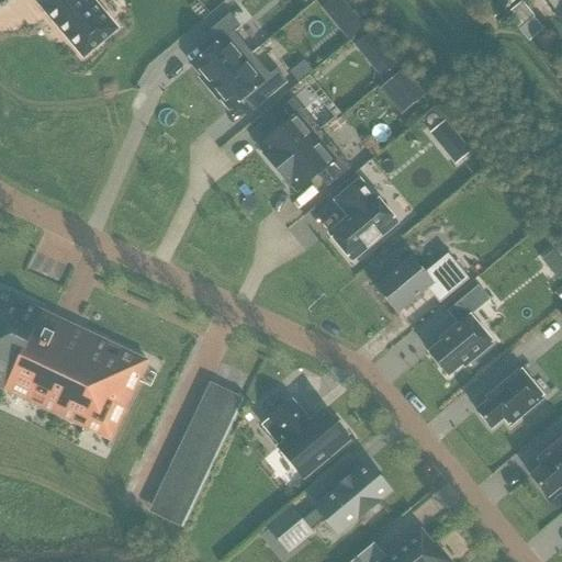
[(94,0),(37,0),(85,55),(117,26),(94,0)]
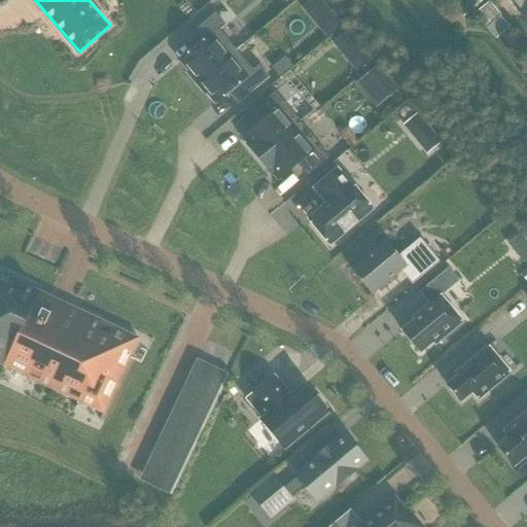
[(320,0),(310,0),(302,7),(327,37),(342,25),(320,0)]
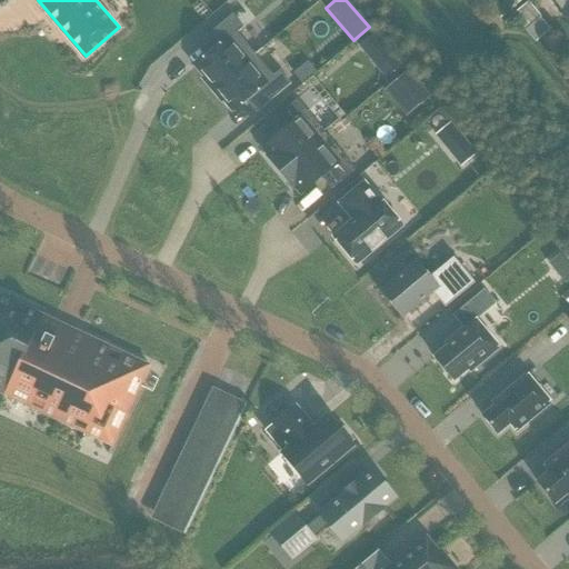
[(528,32),(536,41),(550,29),(540,17),(541,16),(528,0),(512,13),(528,32)]
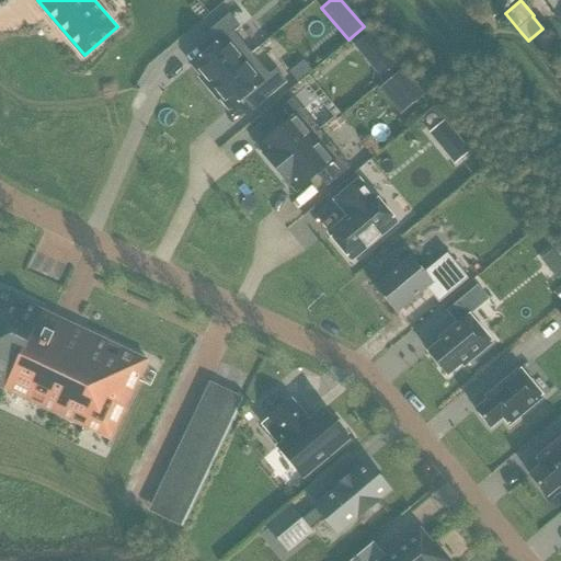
[(560,0),(546,0),(556,12),(560,7),(560,0)]
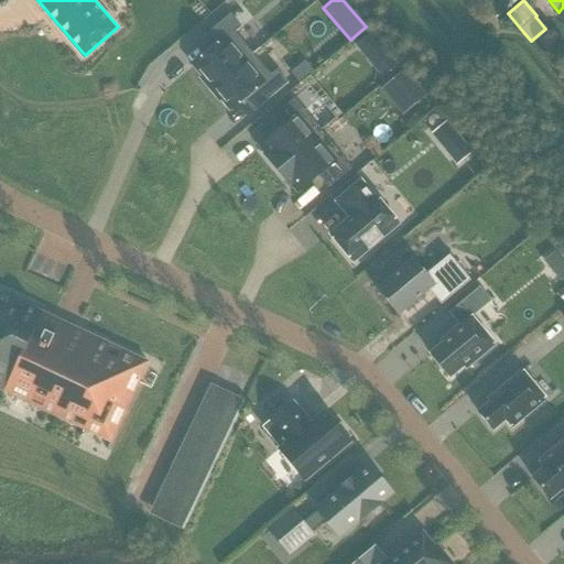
[(242,28),(231,14),(204,36),(215,50),(193,67),(202,77),(201,78),(210,90),(253,54),(236,33),(242,28)]
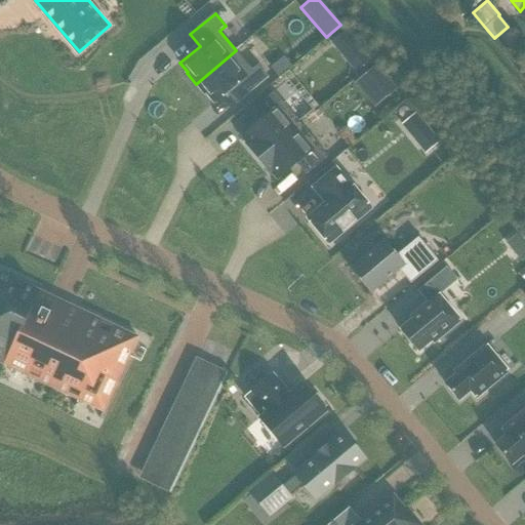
[(252,71),(236,50),(196,84),(205,94),(206,93),(214,104),(234,87),(244,98),(269,78),(258,66),(252,71)]
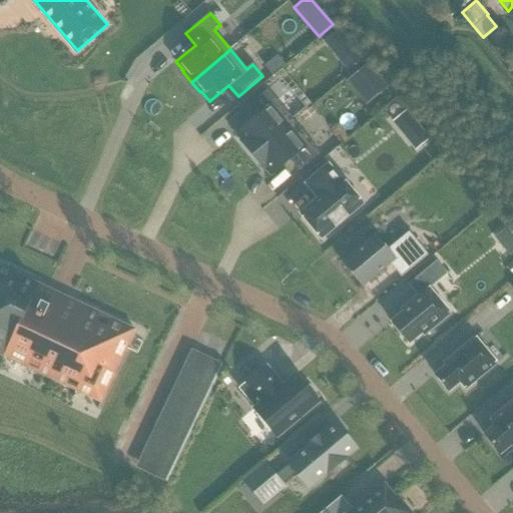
[(278,56),(267,66),(273,74),(285,64),(278,56)]
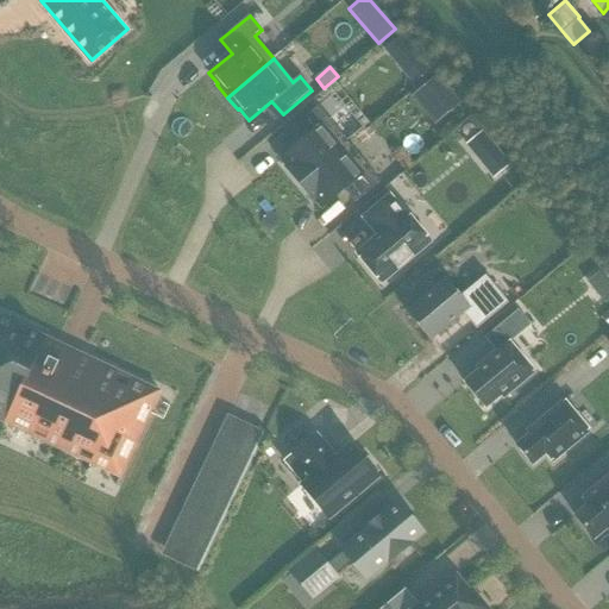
[(435,74),(422,83),(447,113),(459,102),(435,74)]
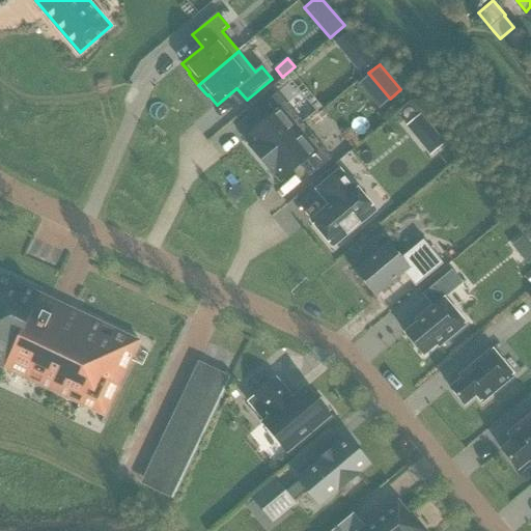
[(262,162),(305,126),(278,93),(256,112),(266,123),(247,138),(253,146),(251,147),(262,162)]
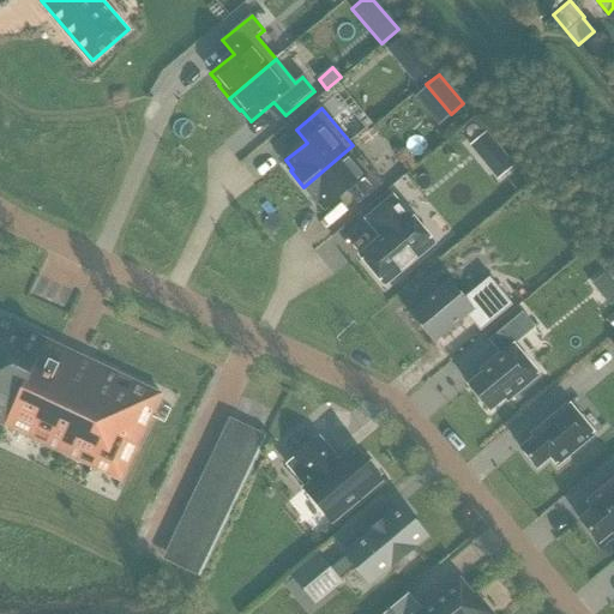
[(384,184),(353,145),(304,187),(317,203),(320,200),(327,210),(348,192),(359,205),(384,184)]
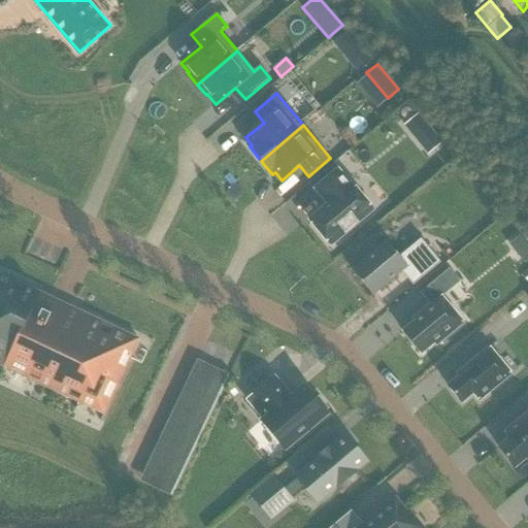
[(373,210),(337,169),(314,189),(327,204),(308,219),(331,245),(373,210)]
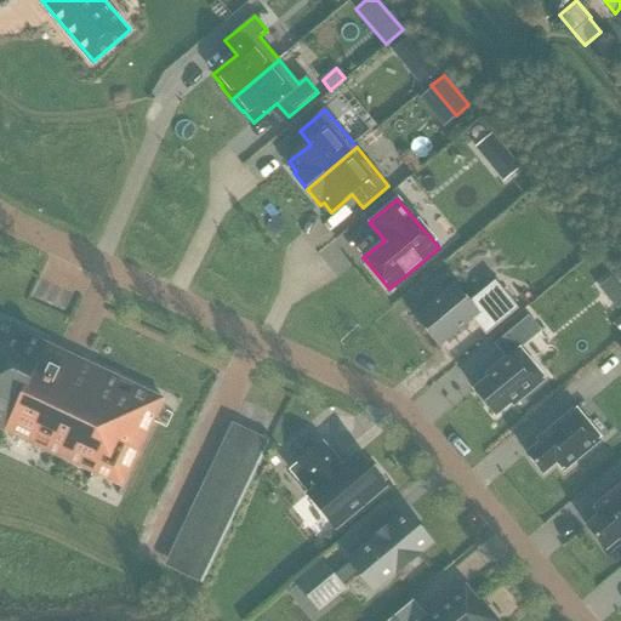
[(519,308),(496,280),(471,301),(455,284),(415,318),(439,347),(473,320),(486,336),(519,308)]
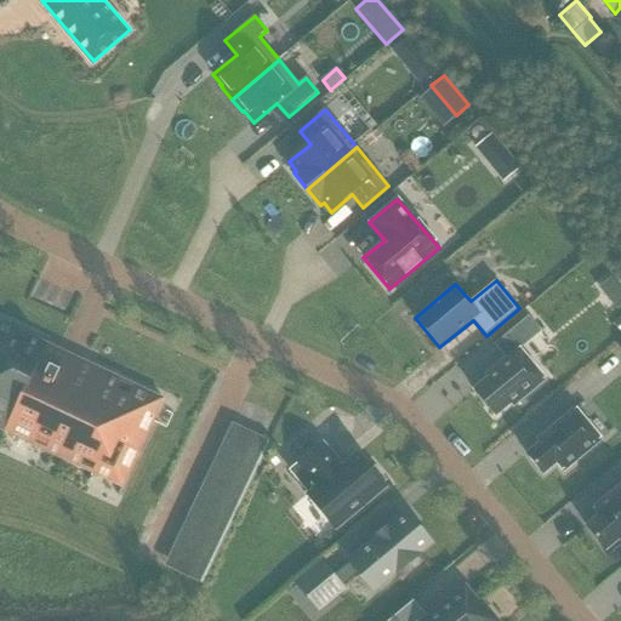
[(513,405),(545,380),(519,351),(541,331),(529,317),(494,346),(506,359),(488,375),(490,377),(474,391),(495,416),(511,403),(513,405)]
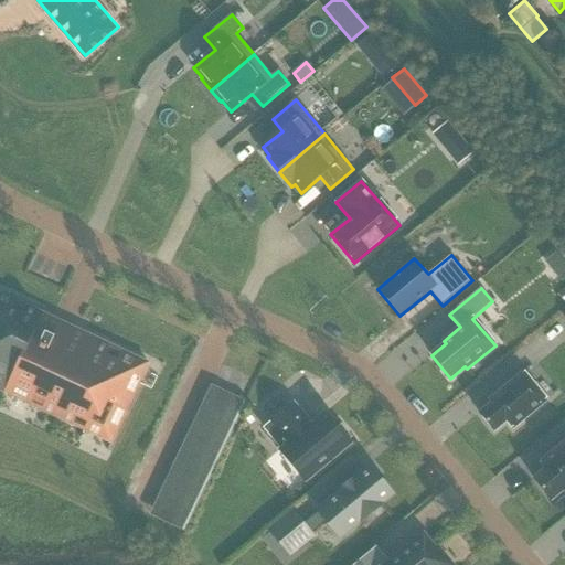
[(0,388),(112,443),(149,362),(0,291),(0,388)]
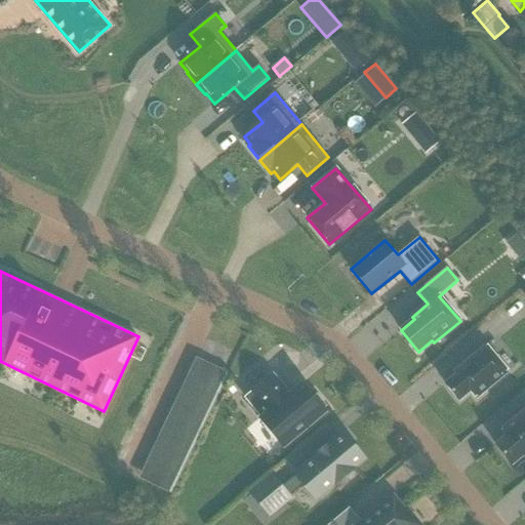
[(457,374),(445,384),(459,401),(471,392),(477,399),(509,372),(486,346),(455,371),(457,374)]
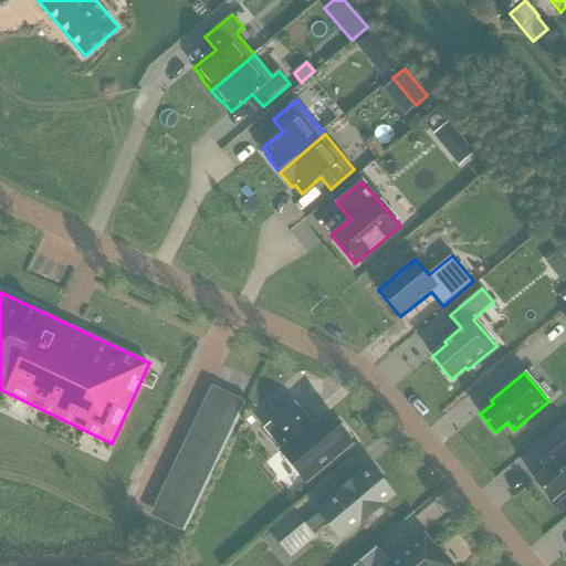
[(232,410),(242,415),(248,402),(238,398),(232,410)]
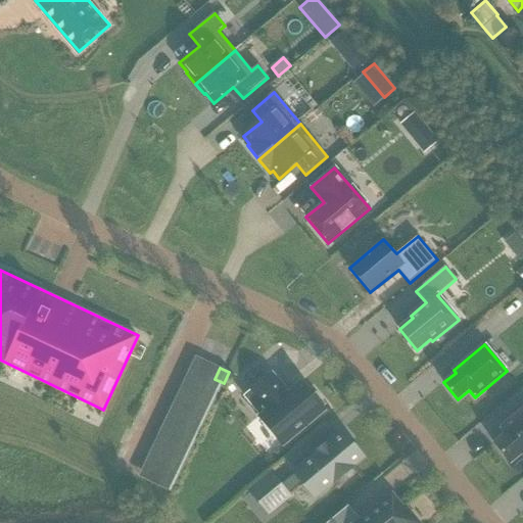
[(272,375),(245,397),(262,417),(259,418),(283,445),(324,411),(322,408),(325,406),(316,394),(313,397),(300,383),(288,394),(272,375)]
